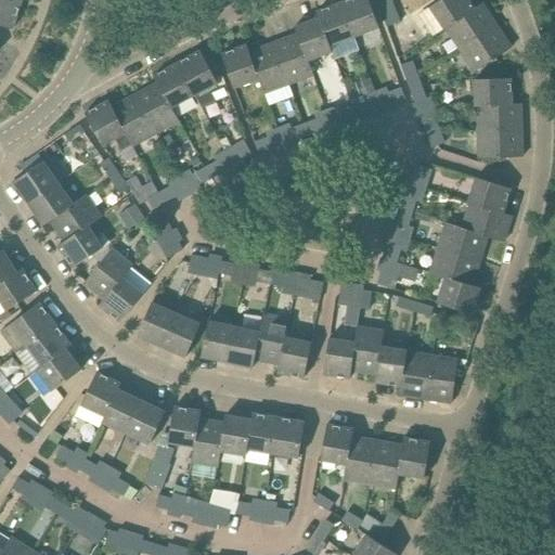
[(0,0),(0,24),(13,29),(22,3),(8,0),(0,0)]
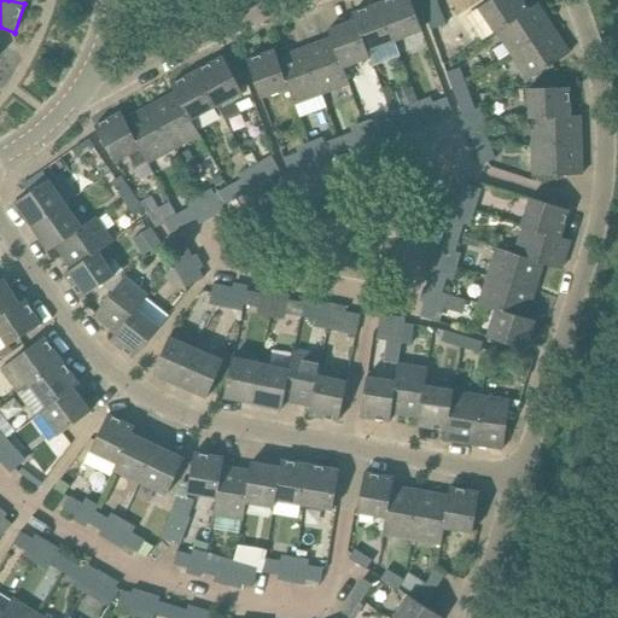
[(423,31),(412,1),(410,0),(388,0),(382,3),(396,41),(423,31)]
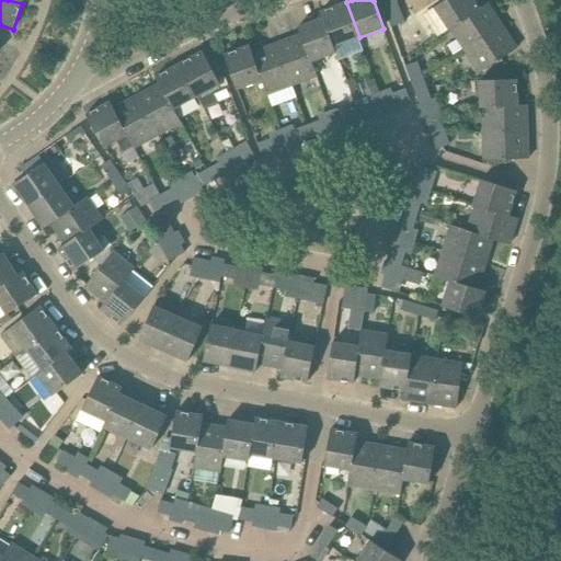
[(405,23),(402,14),(397,0),(381,0),(392,27),(405,23)]
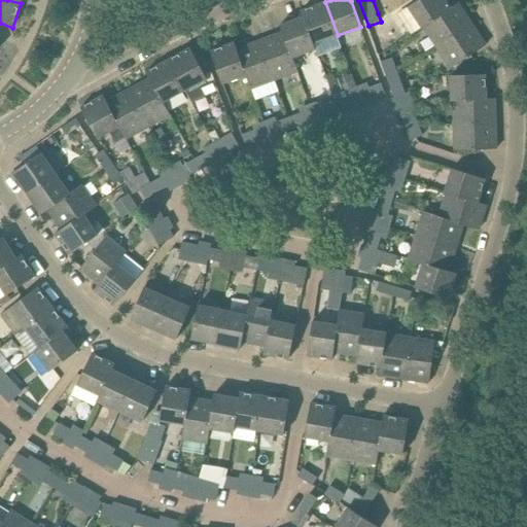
[(422,27),(451,8),(446,0),(418,0),(409,6),(422,27)]
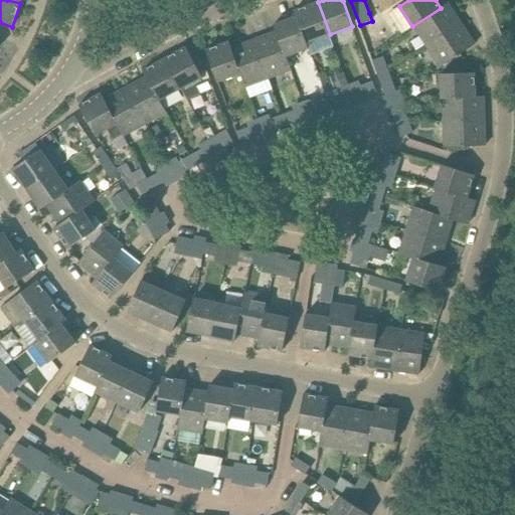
[(308,42),(330,34),(318,2),(295,11),(297,16),(308,42)]
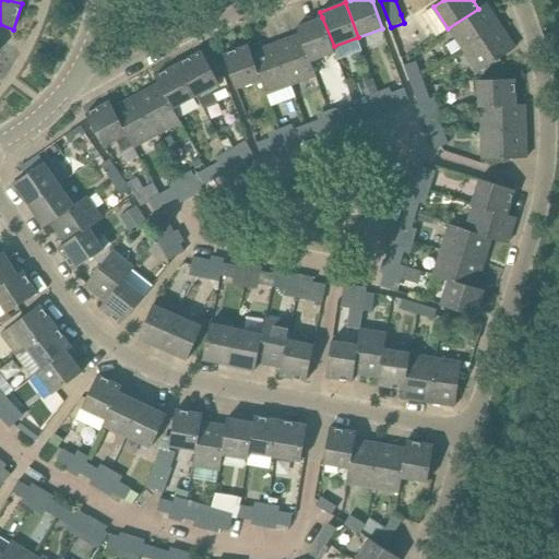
[(464,50),(501,25),(486,3),(478,9),(448,28),(449,30),(450,28),(464,50)]
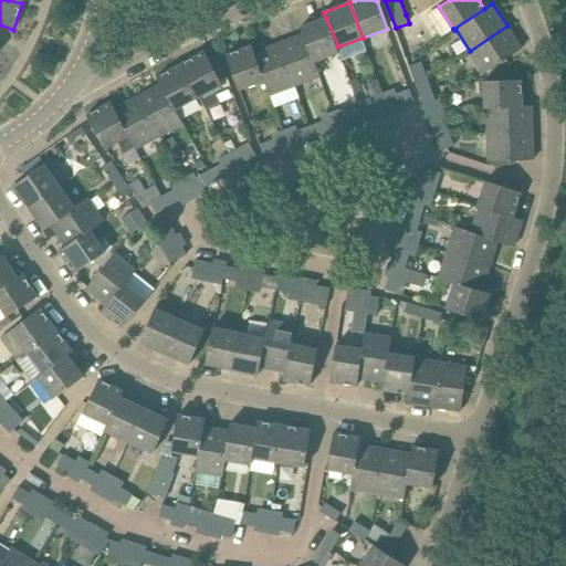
[(341,53),(338,46),(326,18),(301,28),(304,34),(315,63),(341,53)]
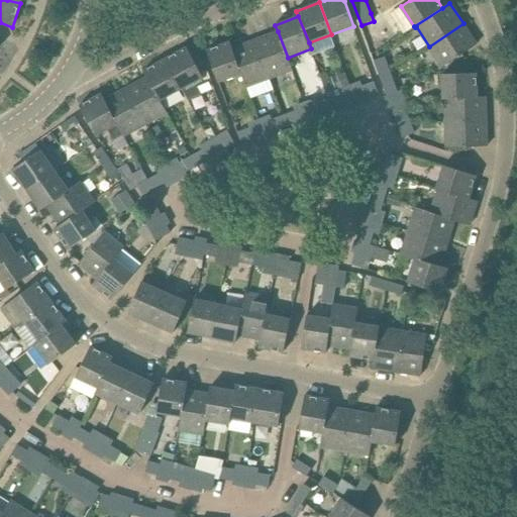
[(477,44),(463,23),(429,46),(442,67),(477,44)]
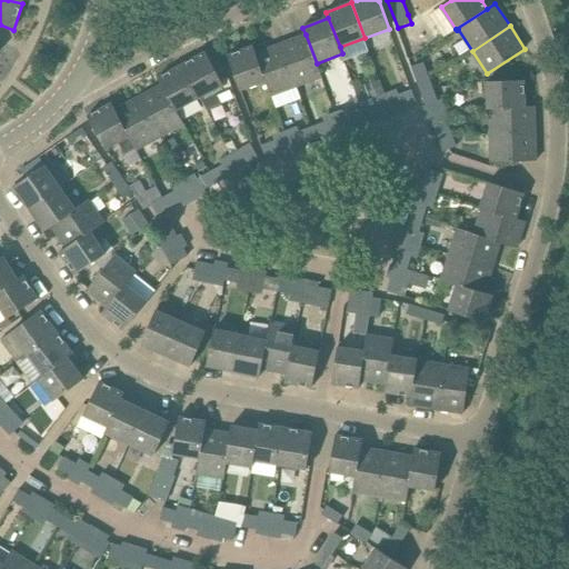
[(322,78),(317,63),(306,35),(281,43),(297,88),(322,78)]
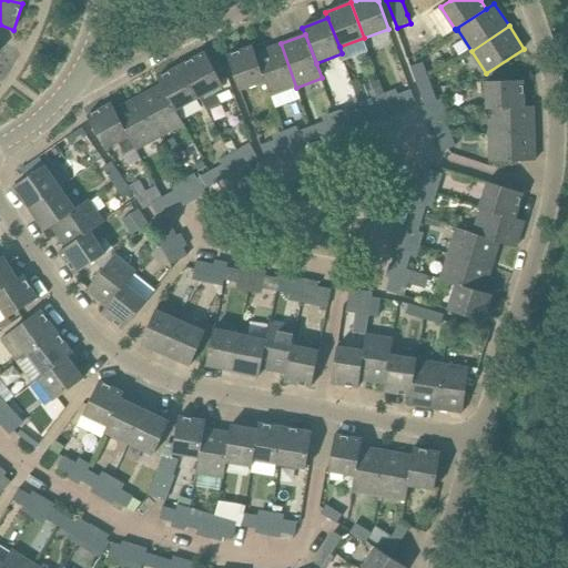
[(271,98),(296,88),(281,43),(256,52),(265,82),(271,98)]
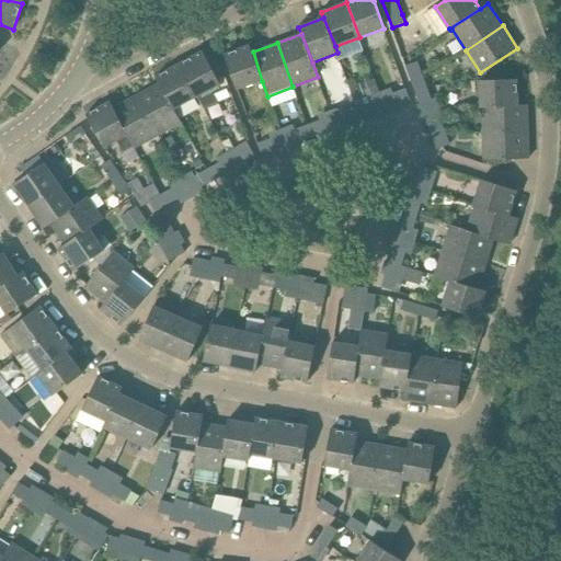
[(262,81),(253,52),(250,45),(225,55),(238,90),(262,81)]
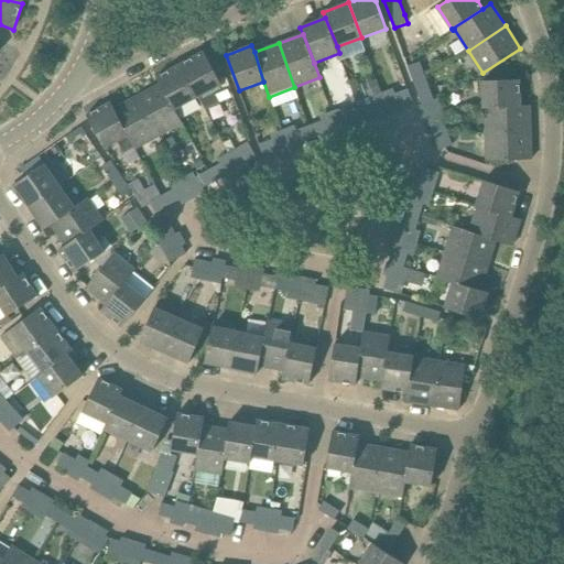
[(223,85),(215,71),(204,51),(181,64),(199,98),(223,85)]
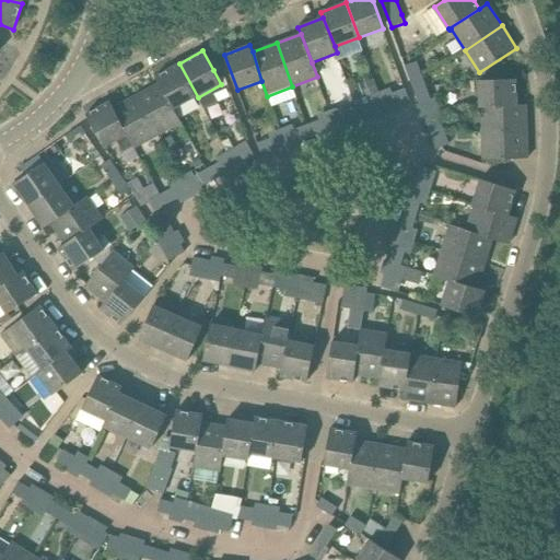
[(410,79),(422,74),(417,61),(406,66),(410,79)]
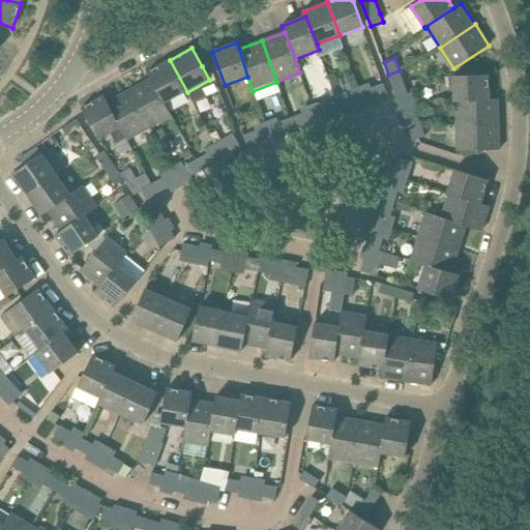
[(166,104),(187,92),(170,60),(147,72),(151,79),(166,104)]
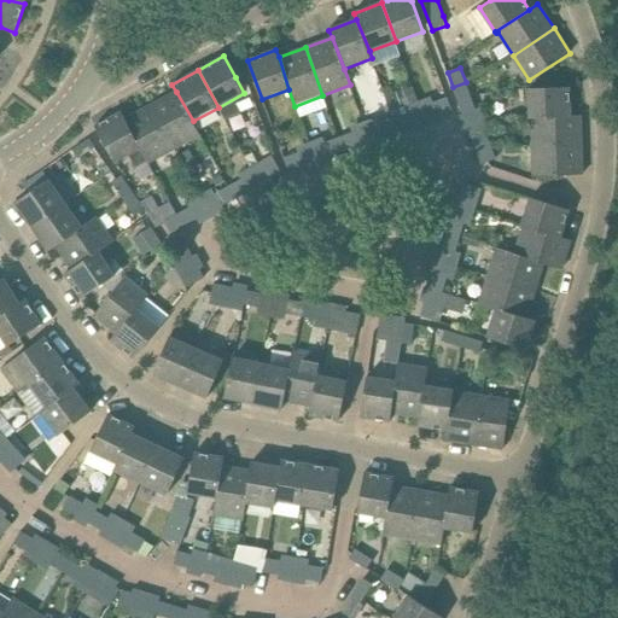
[(458,100),(471,95),(466,82),(453,87),(458,100)]
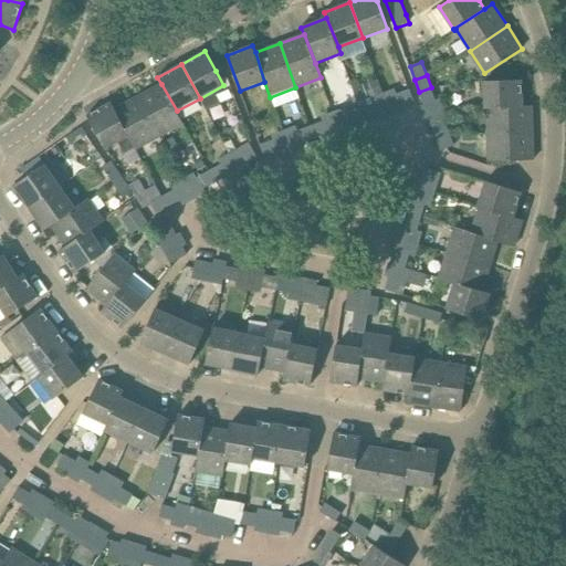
[(486,107),(523,106),(522,80),(485,81),(486,107)]
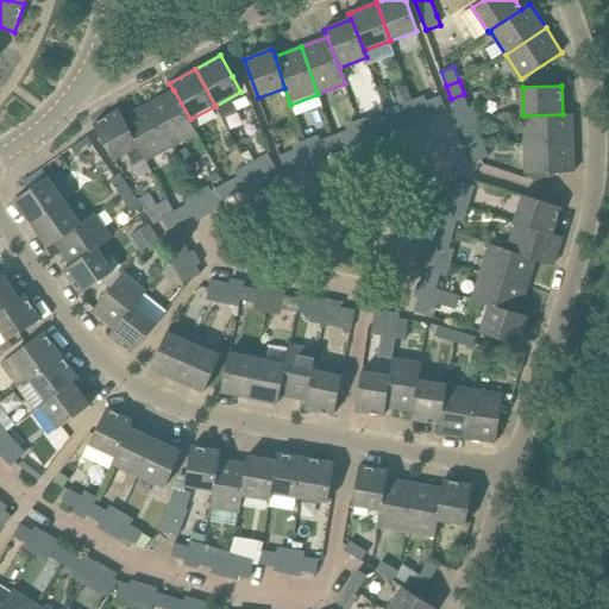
[(174,90),(149,104),(173,148),(199,135),(190,119),(174,90)]
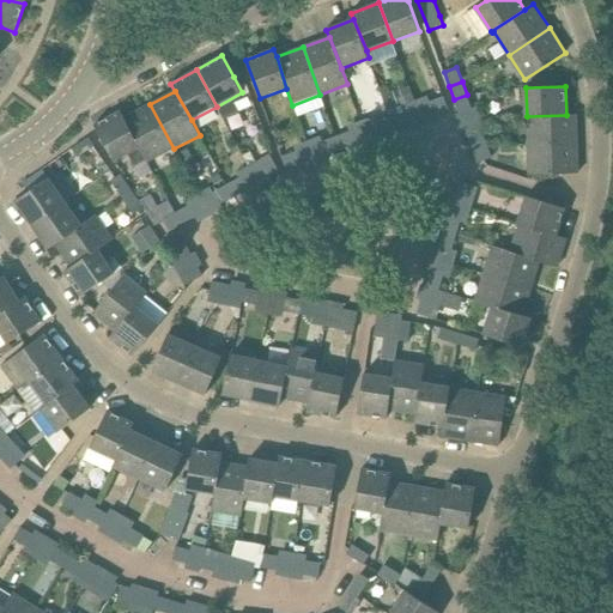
[(454,99),(460,113),(472,108),(467,95),(454,99)]
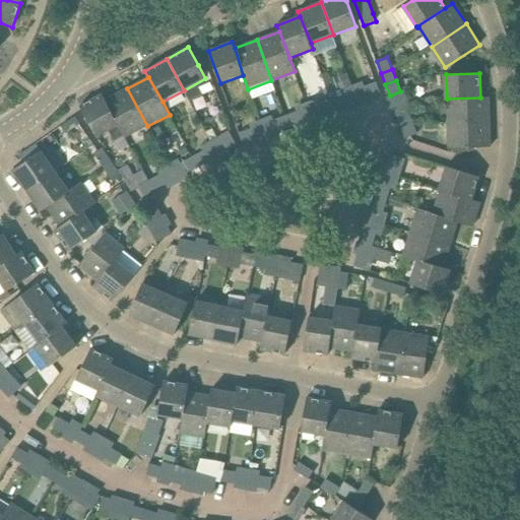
[(369,96),(381,92),(377,81),(365,86),(369,96)]
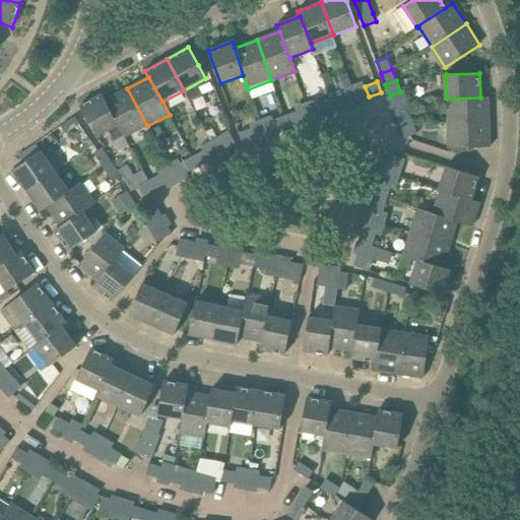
[(126,138),(147,127),(147,126),(127,88),(106,101),(124,136),(126,138)]
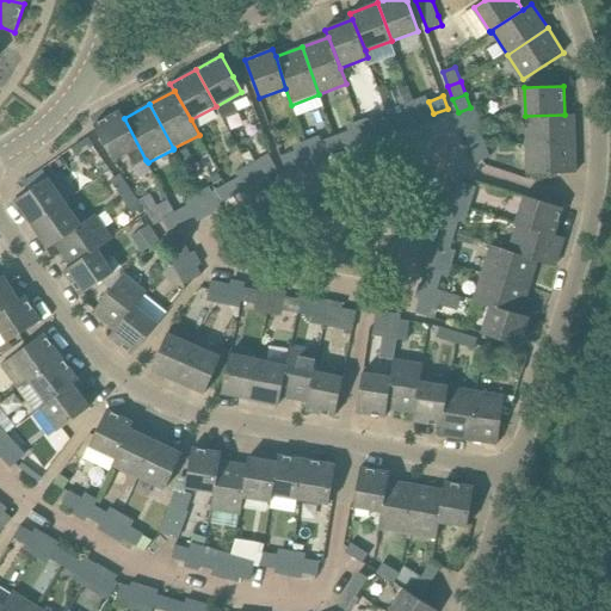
[(146,160),(124,118),(121,110),(94,124),(115,161),(128,153),(135,166),(146,160)]
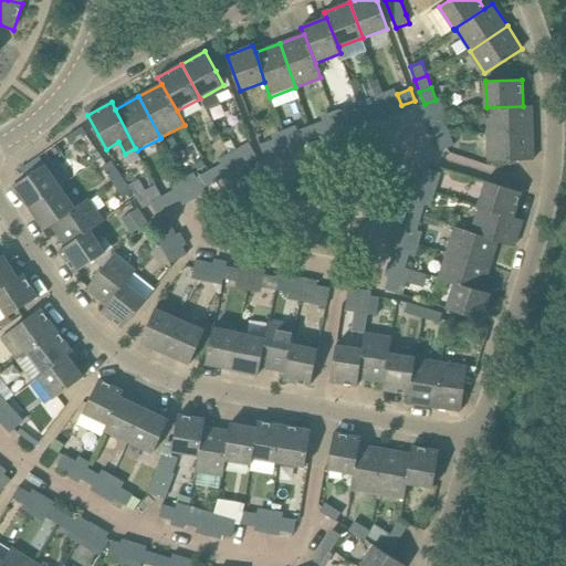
[(374,104),(360,108),(365,119),(377,115),(374,104)]
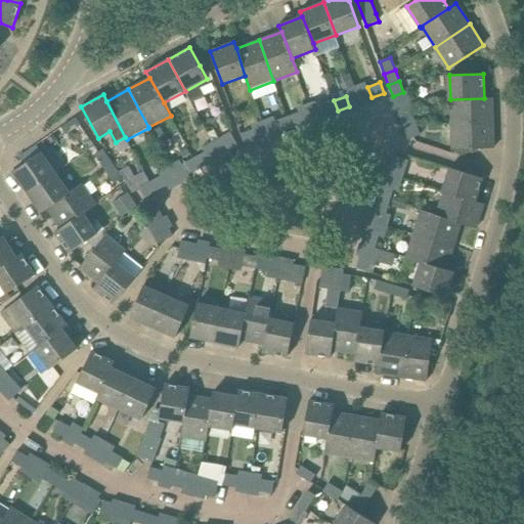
[(451,124),(493,123),(492,97),(484,98),(450,99),(450,101),(451,124)]
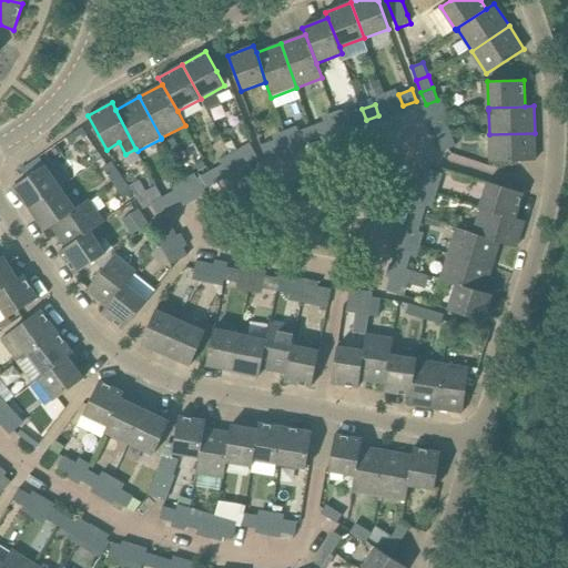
[(353,125),(366,120),(362,109),(348,114),(353,125)]
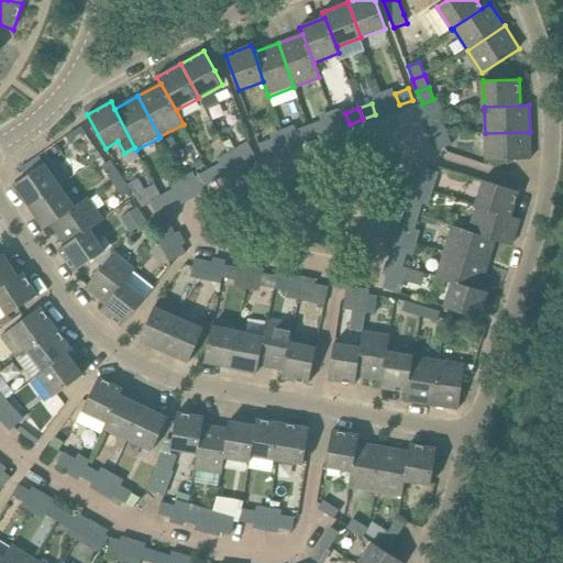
[(313,136),(326,132),(321,121),(309,125),(313,136)]
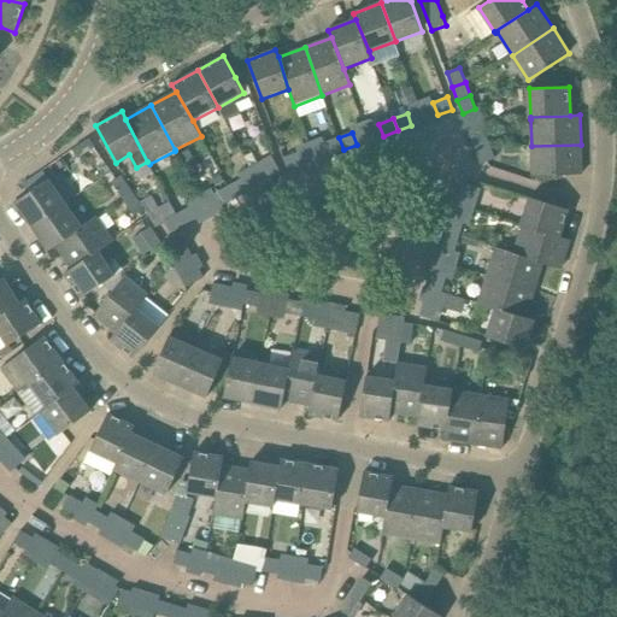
[(476,152),(489,147),(485,134),(471,139),(476,152)]
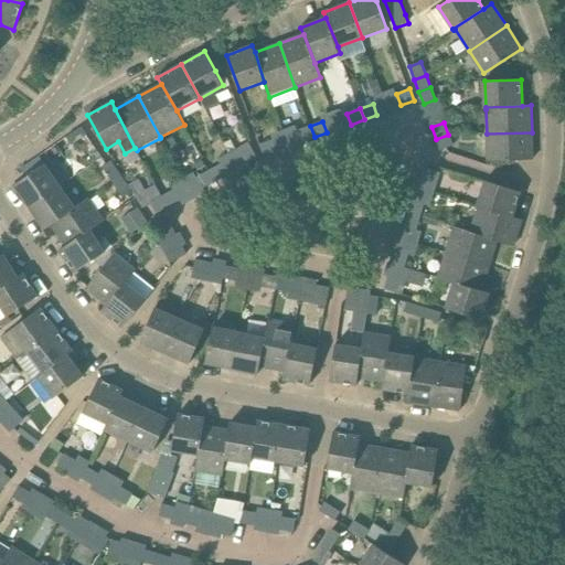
[(72,145),(87,134),(82,126),(66,137),(72,145)]
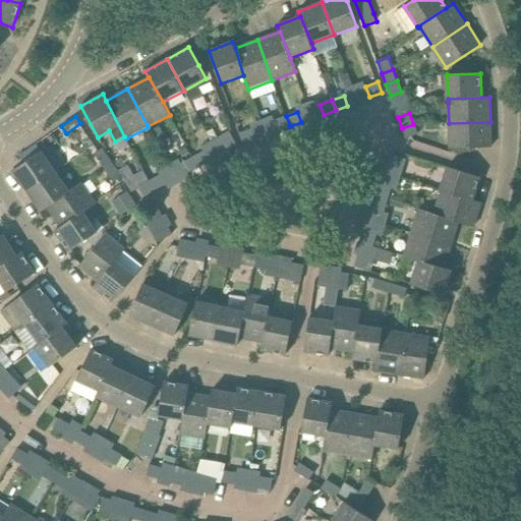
[(278,131),(290,126),(286,116),(274,120),(278,131)]
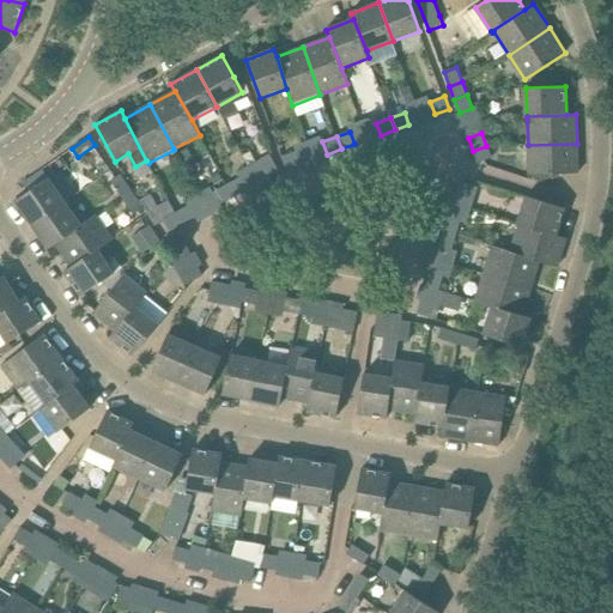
[(529,175),(559,174),(578,173),(577,144),(528,145),(529,175)]
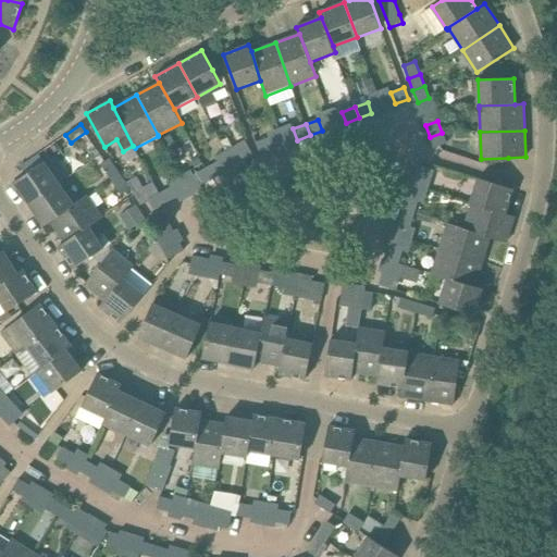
[(434,148),(446,144),(442,133),(430,137),(434,148)]
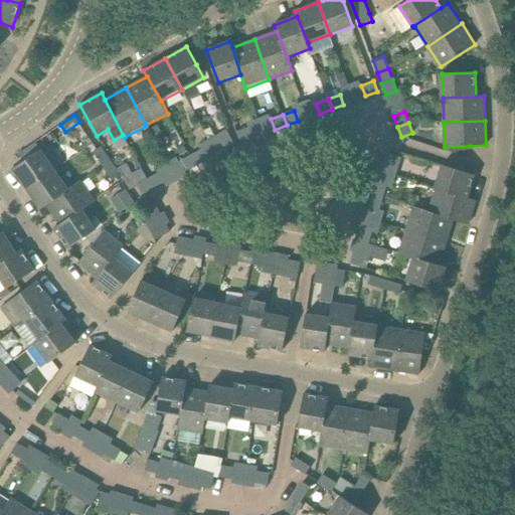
[(157,126),(151,130),(155,138),(162,134),(157,126)]
